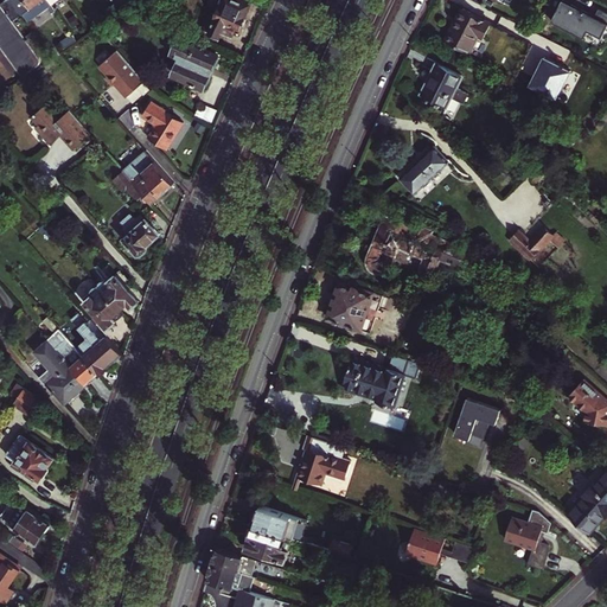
[(16,21),(24,16),(16,4),(13,0),(5,0),(0,4),(0,56),(14,75),(19,71),(24,77),(25,76),(34,69),(42,64),(42,59),(30,42),(36,37),(32,32),(26,37),(16,21)]
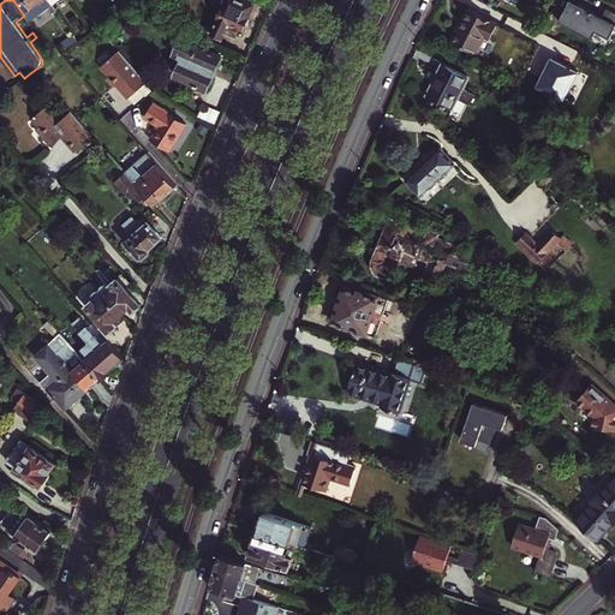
[(13,0),(16,4),(24,16),(30,23),(52,6),(47,0),(13,0)]
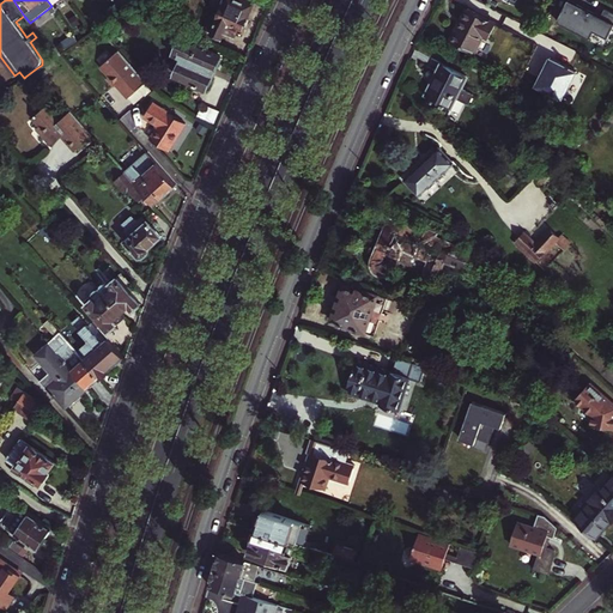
[(241,28),(244,29),(246,28),(248,28),(250,22),(248,19),(254,6),(241,0),(224,0),(223,2),(224,5),(219,17),(217,14),(214,20),(210,18),(205,30),(196,28),(193,36),(219,48),(226,32),(236,37),(241,28)]
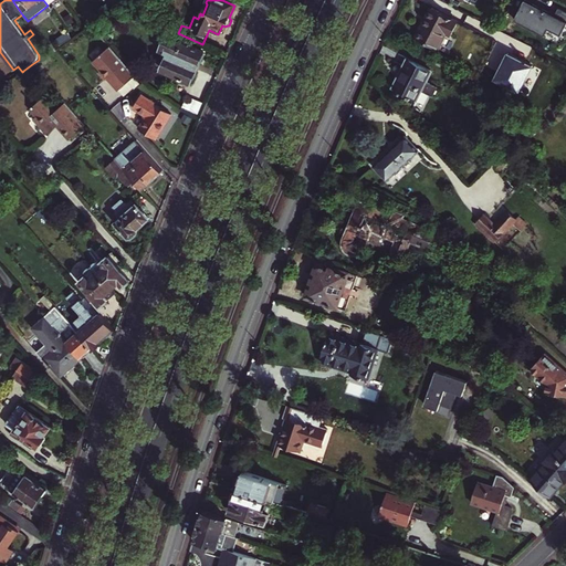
[(555,16),(525,0),(515,20),(545,35),(548,29),(562,35),(565,24),(565,11),(559,8),(555,16)]
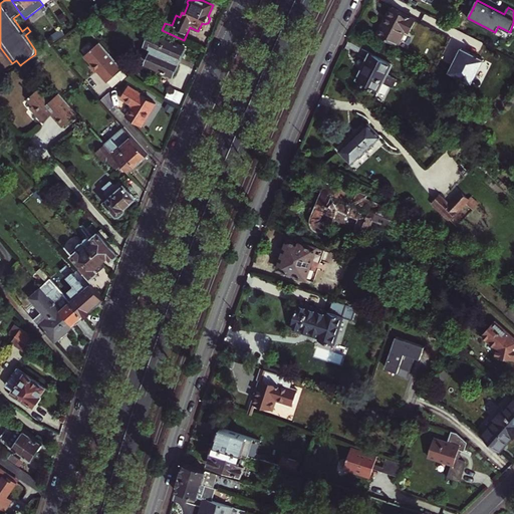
[(405,30),(410,32),(417,20),(392,8),(377,35),(398,44),(405,30)]
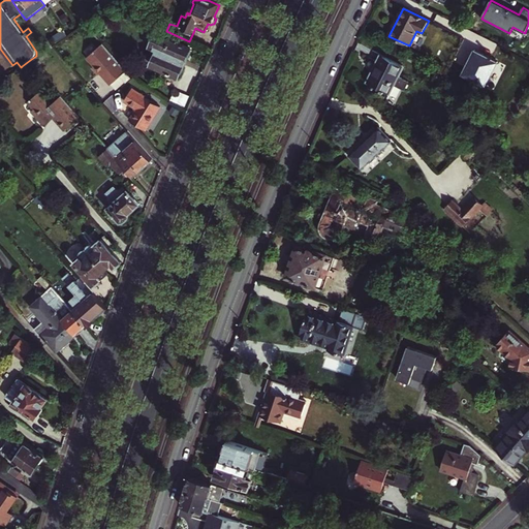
[(104,18),(98,22),(101,26),(107,22),(104,18)]
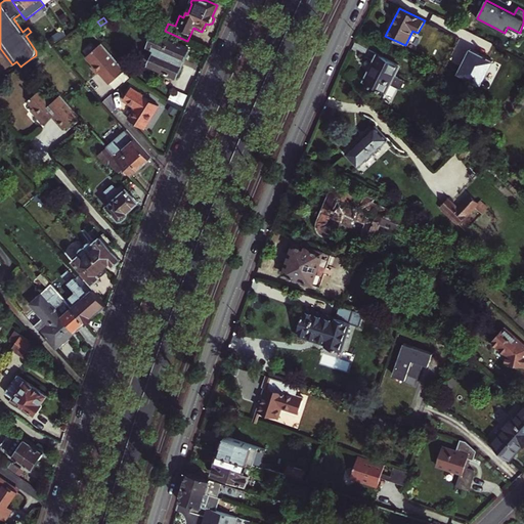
[(158,50),(151,64),(154,66),(154,69),(159,70),(162,70),(177,76),(178,74),(180,74),(182,69),(181,66),(185,57),(187,57),(189,52),(188,49),(189,47),(176,42),(176,43),(157,35),(150,47),(158,50)]
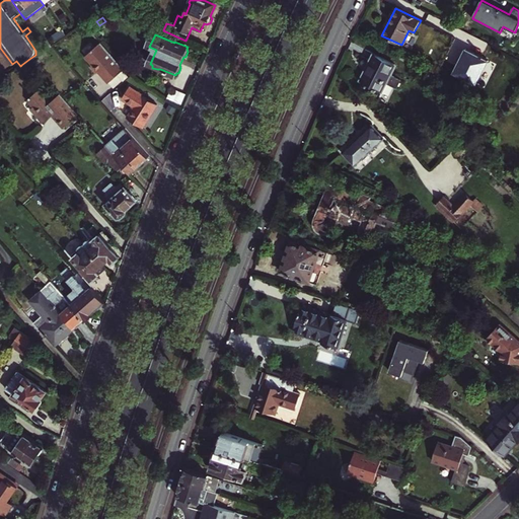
[(109,54),(98,42),(83,56),(90,64),(89,66),(95,73),(97,71),(107,82),(123,68),(109,54)]
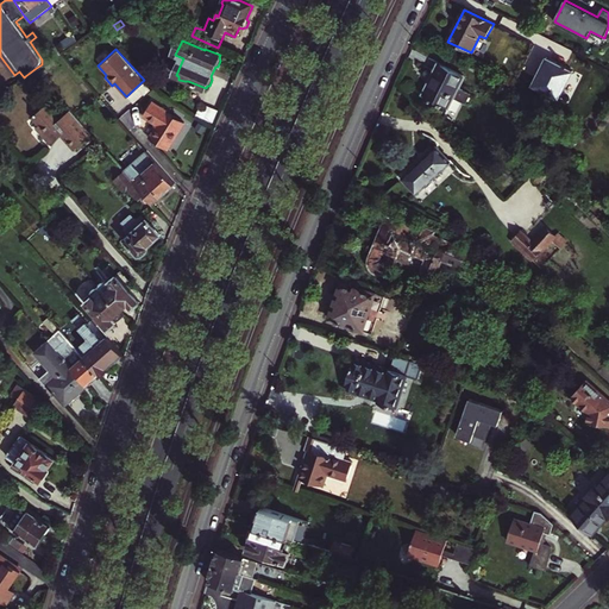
[(532,87),(558,100),(573,70),(546,57),(532,87)]
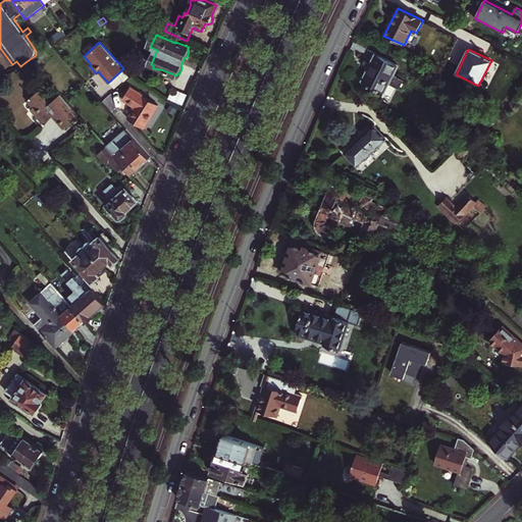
[(400,89),(404,81),(393,75),(398,65),(376,55),(363,83),(385,94),(389,85),(400,89)]
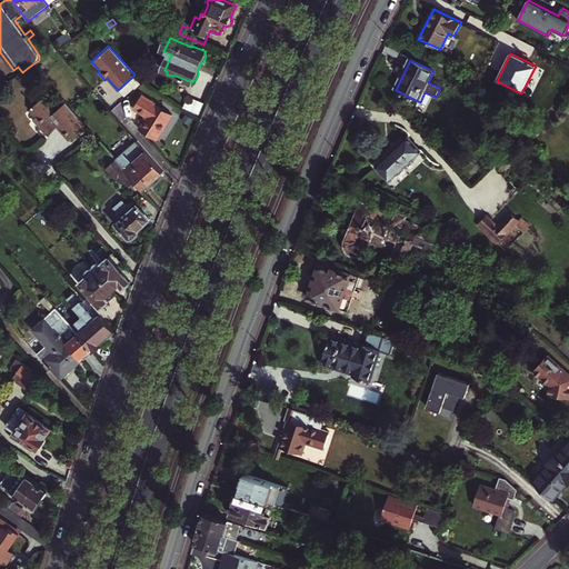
[(147,133),(157,140),(172,115),(142,96),(135,108),(145,115),(148,117),(145,121),(140,129),(142,131),(141,132),(146,135),(147,133)]
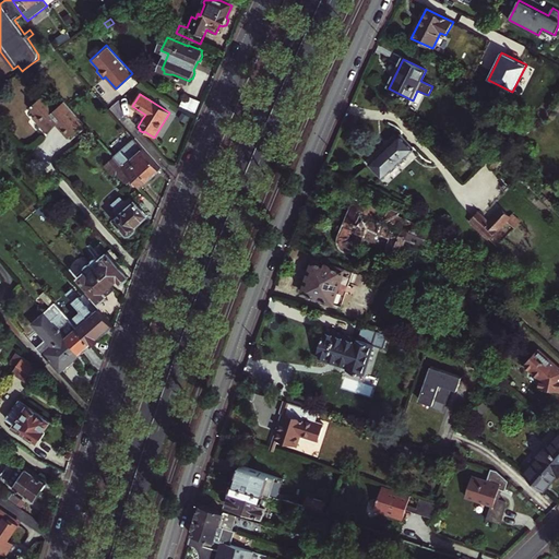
[(47,132),(57,123),(58,122),(70,137),(85,123),(68,104),(64,100),(55,109),(43,96),(32,106),(38,114),(36,116),(34,118),(47,132)]
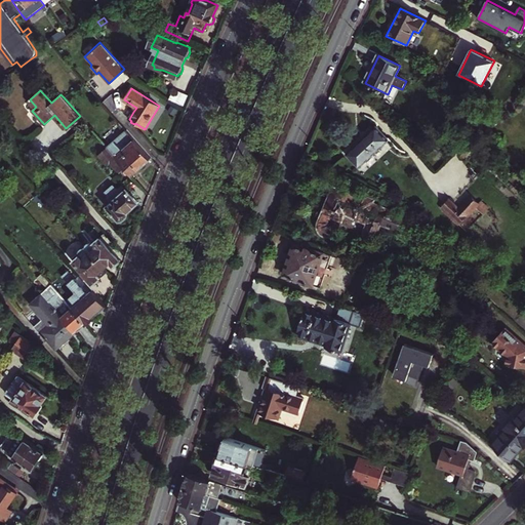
[(36,107),(30,99),(28,102),(34,109),(36,107)]
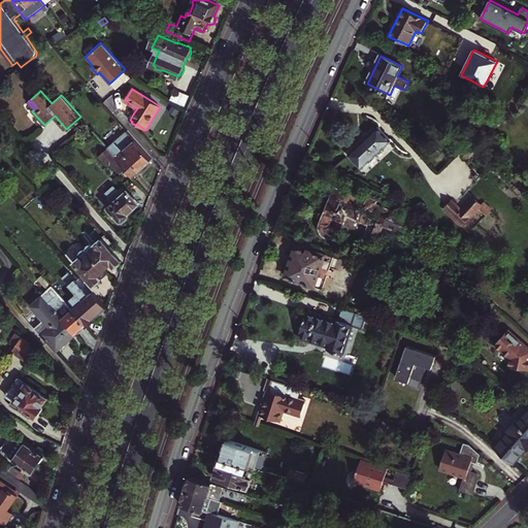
[(65,130),(66,129),(55,116),(54,117),(65,130)]
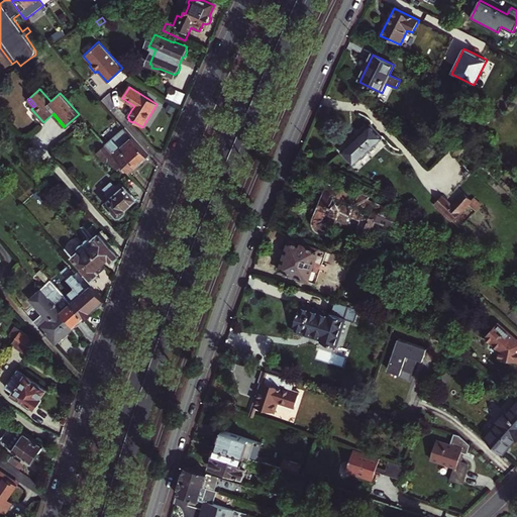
[(371,124),(342,151),(353,165),(383,137),(371,124)]
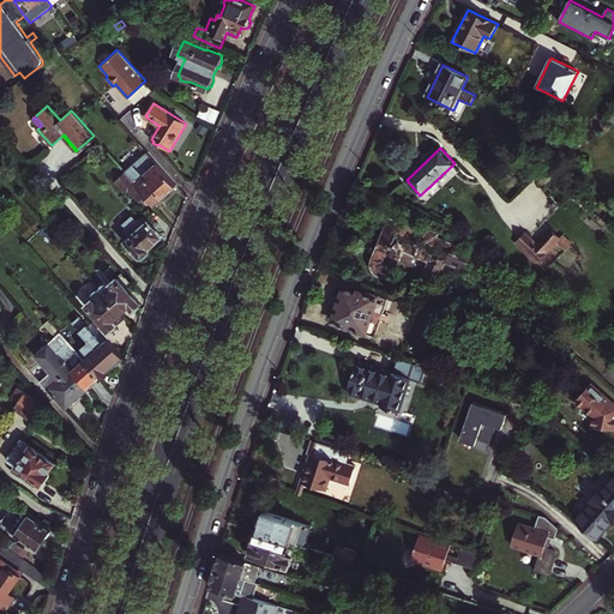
[(155,205),(176,185),(148,152),(125,172),(146,196),(152,204),(155,205)]
